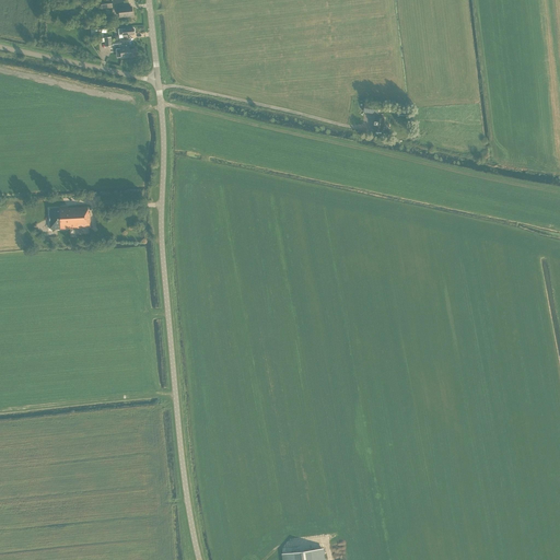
[(112,8),(111,0),(104,0),(100,1),(101,9),(112,8)]
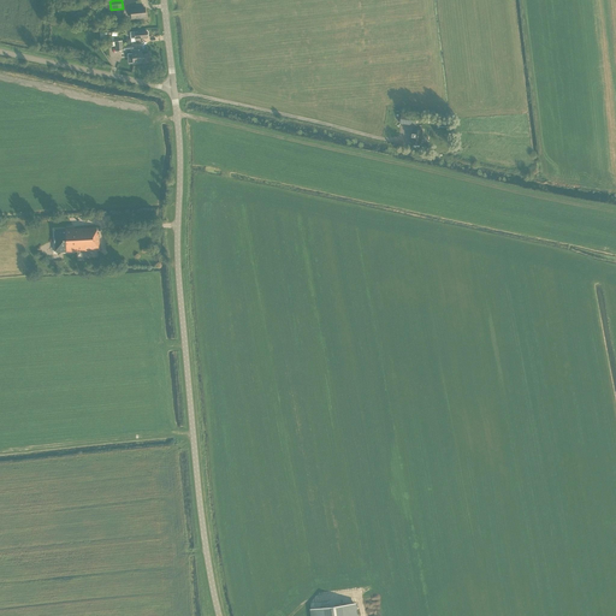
[(141,18),(146,17),(144,7),(128,10),(128,13),(130,13),(131,18),(136,18),(136,19),(138,19),(141,18)]
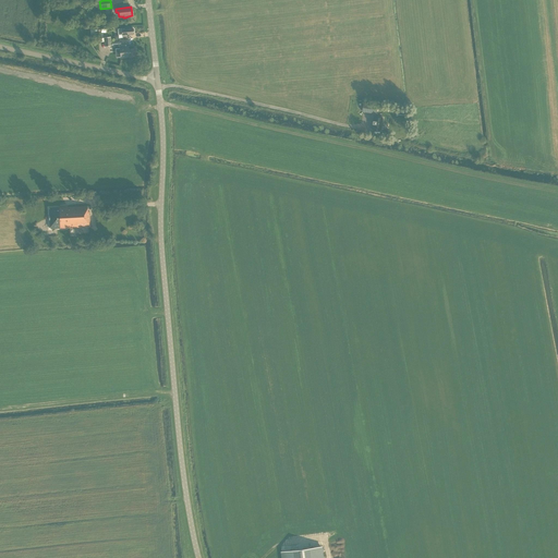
[(128,49),(128,47),(119,48),(120,53),(121,59),(130,58),(130,56),(135,55),(135,48),(128,49)]
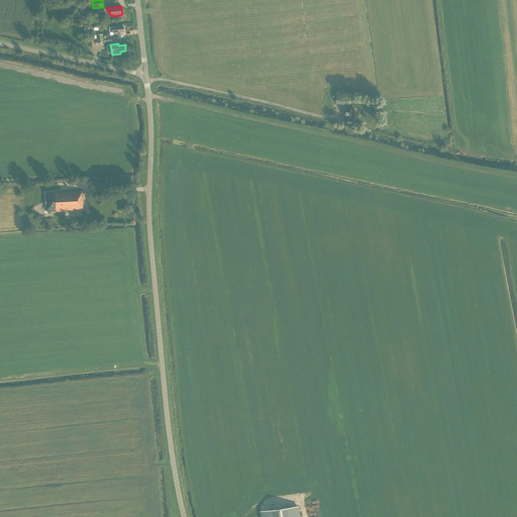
[(335,103),(348,105),(349,98),(336,97),(335,103)]
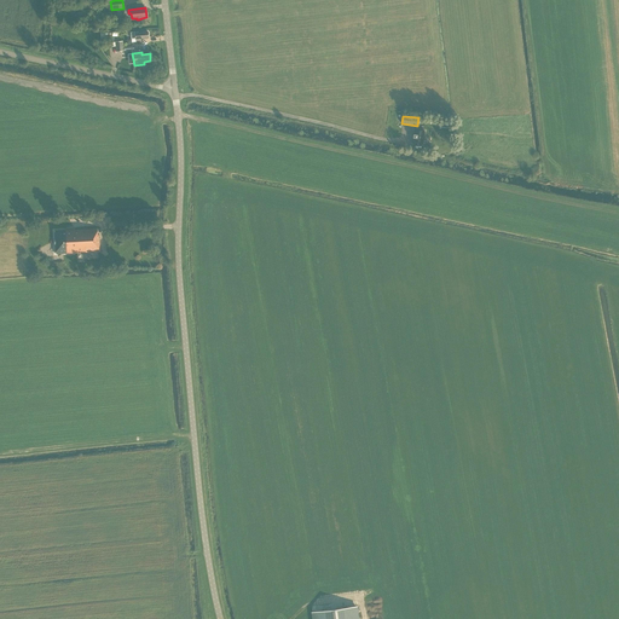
[(423,132),(412,131),(411,144),(421,145),(423,132)]
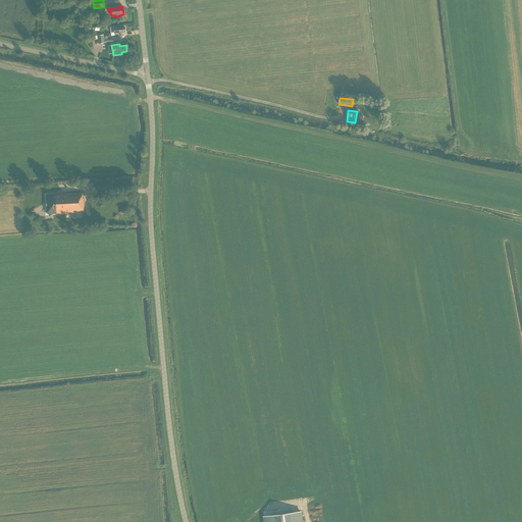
[(82,198),(82,193),(45,195),(47,214),(84,212),(84,198),(82,198)]
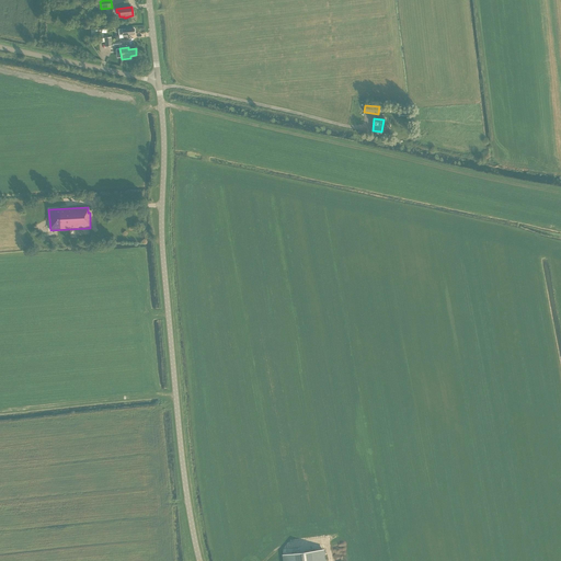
[(323,560),(322,550),(283,554),(283,560),(323,560)]
